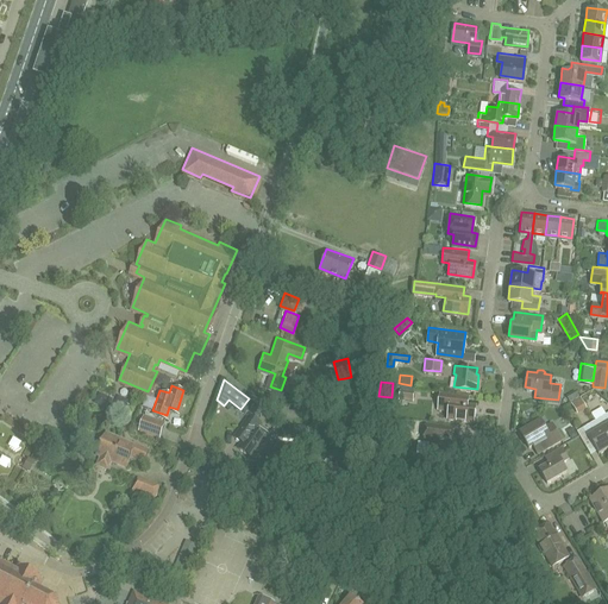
[(397,396),(412,398),(413,389),(399,388),(397,396)]
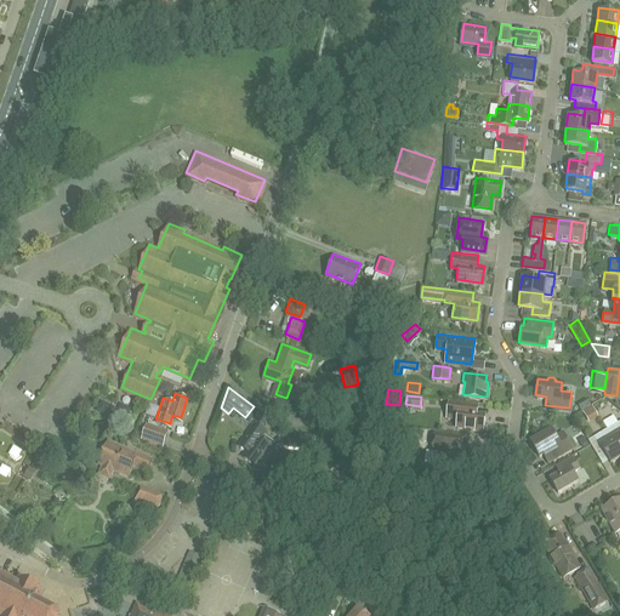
[(587,395),(576,401),(580,408),(591,401),(587,395)]
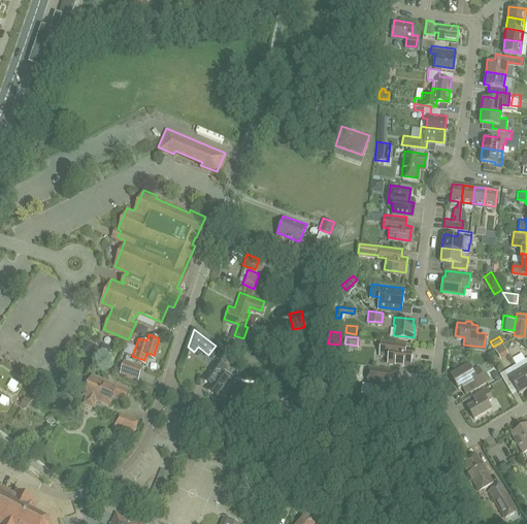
[(389,354),(388,361),(409,364),(410,358),(413,358),(413,354),(412,353),(412,350),(404,349),(405,342),(381,339),(380,353),(389,354)]
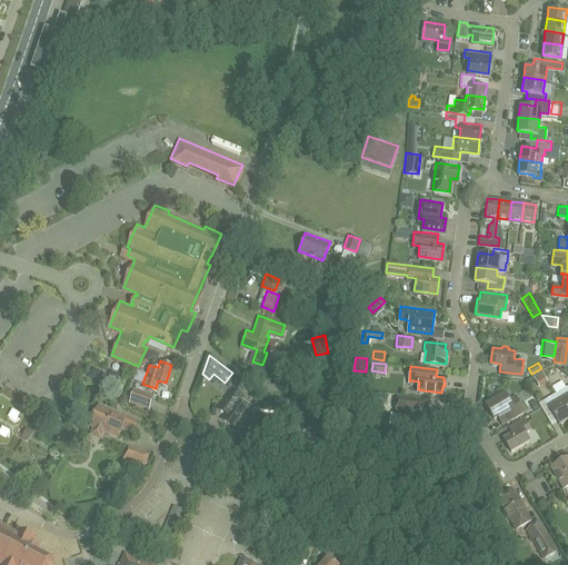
[(366,372),(354,370),(352,384),(364,385),(366,372)]
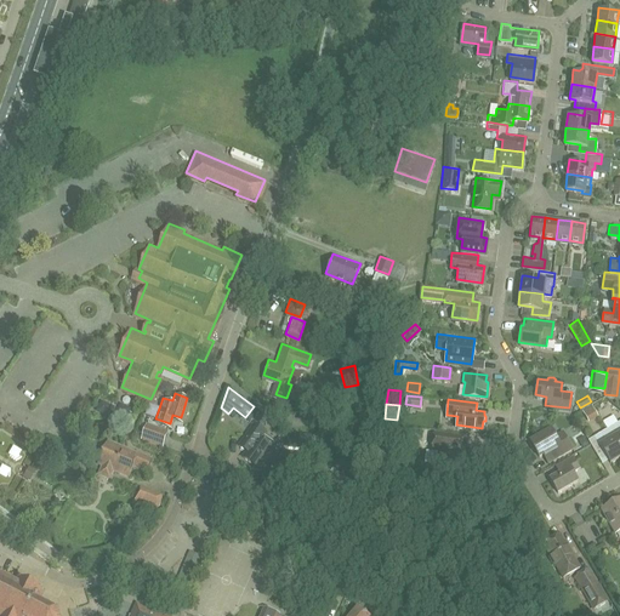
[(255,417),(261,421),(266,414),(260,410),(255,417)]
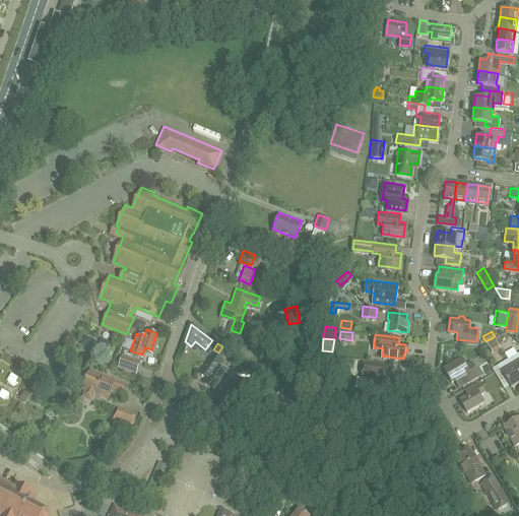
[(508,357),(518,376),(518,349),(513,353),(508,357)]
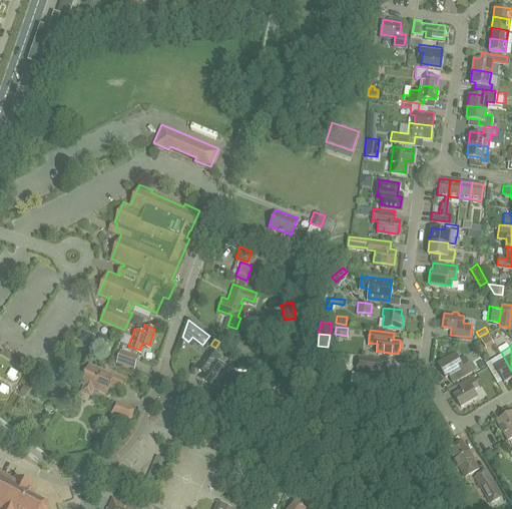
[(220,370),(220,371),(223,368),(214,361),(218,355),(209,348),(196,366),(202,371),(199,375),(211,383),(220,370)]
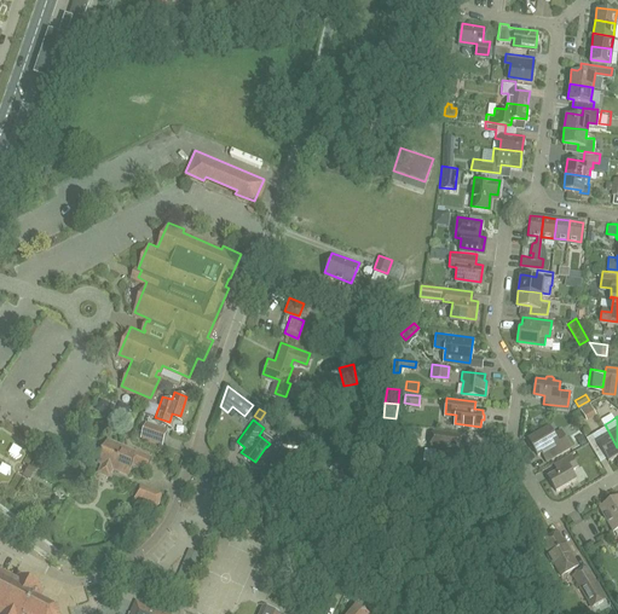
[(161,441),(166,427),(146,421),(142,434),(161,441)]
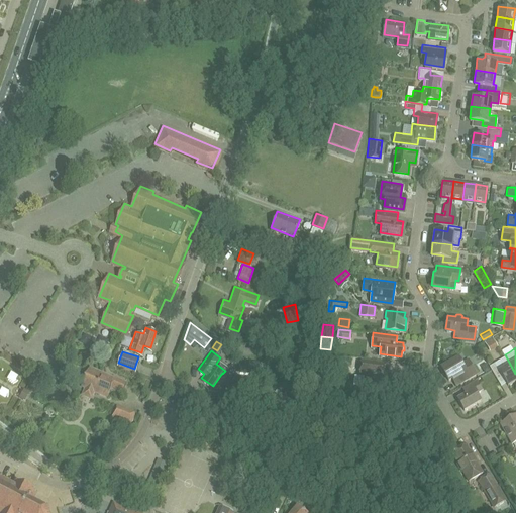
[(325,361),(333,362),(350,364),(351,356),(334,354),(326,353),(325,361)]
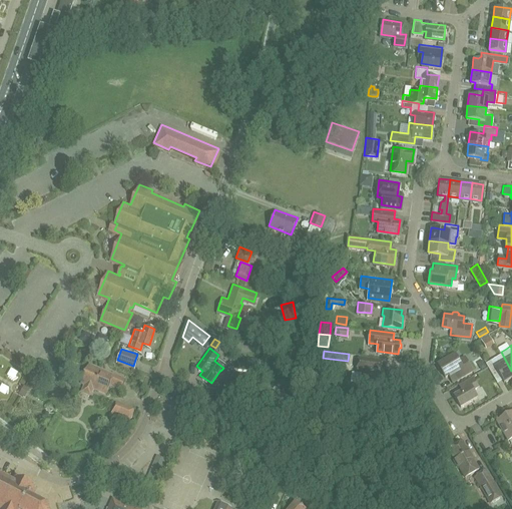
[(503,380),(511,375),(511,371),(501,352),(496,355),(495,355),(485,361),(491,372),(497,369),(503,380)]
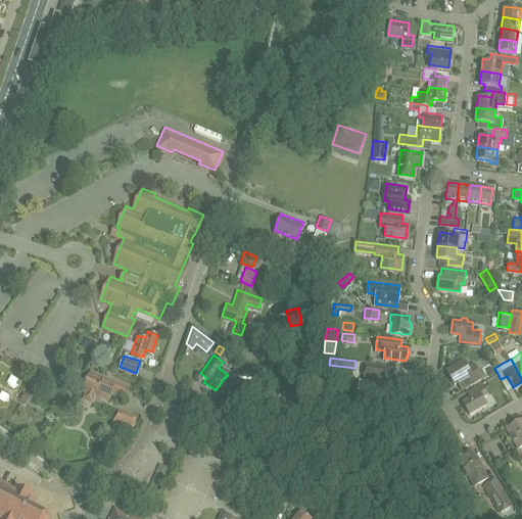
[(460,388),(469,383),(481,376),(473,362),(467,365),(464,360),(445,370),(454,382),(456,381),(460,388)]
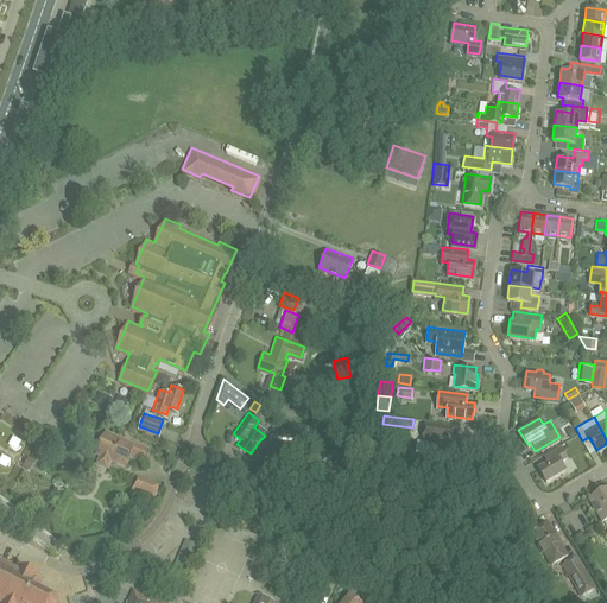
[(459,435),(450,433),(451,424),(424,420),(423,437),(429,438),(427,450),(431,451),(431,450),(456,454),(456,451),(459,450),(460,445),(457,443),(459,435)]
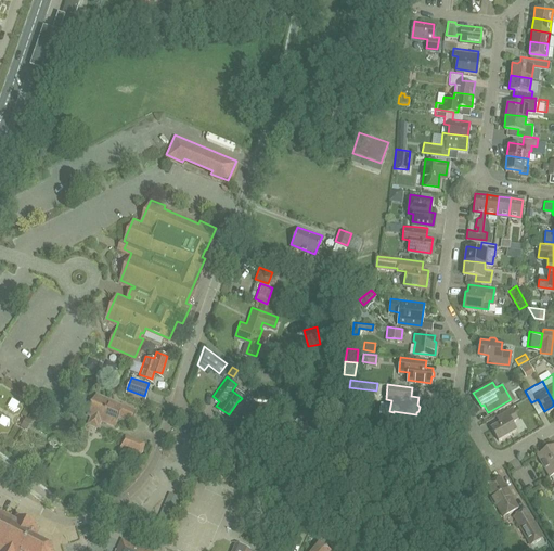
[(523,391),(520,387),(515,389),(519,398),(524,395),(525,395),(523,391)]
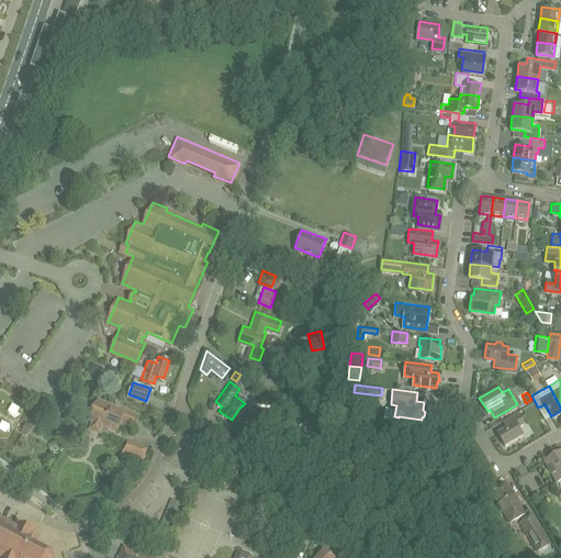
[(114,428),(119,417),(132,423),(136,412),(124,406),(123,406),(98,397),(89,417),(114,428)]
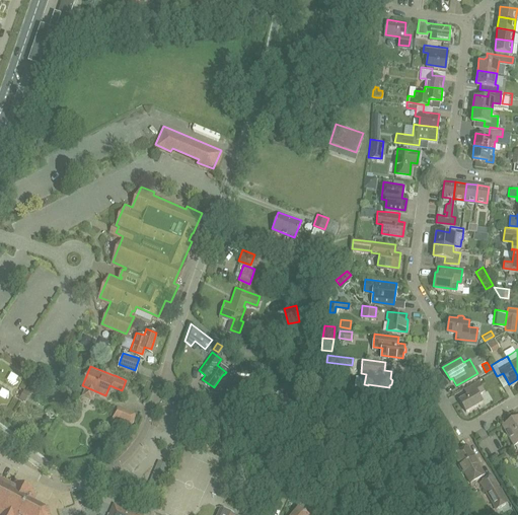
[(214,387),(211,390),(224,399),(231,388),(238,393),(247,381),(237,374),(232,381),(223,375),(223,374),(214,387)]
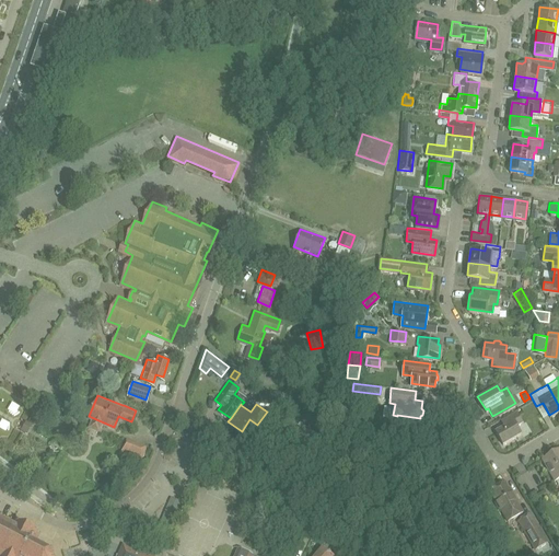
[(500,419),(503,425),(495,429),(502,442),(521,431),(516,424),(522,420),(515,409),(500,419)]
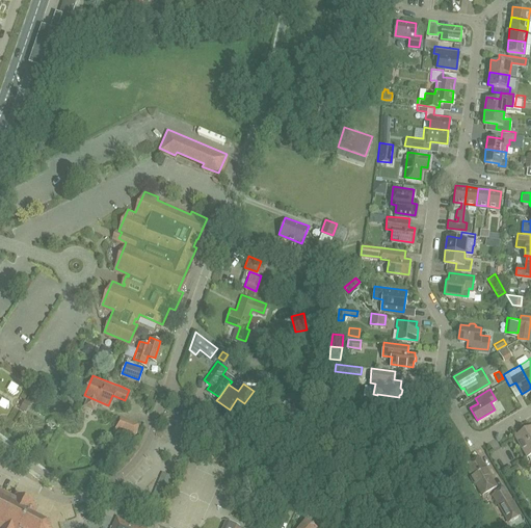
[(137,424),(117,417),(112,428),(132,437),(137,424)]
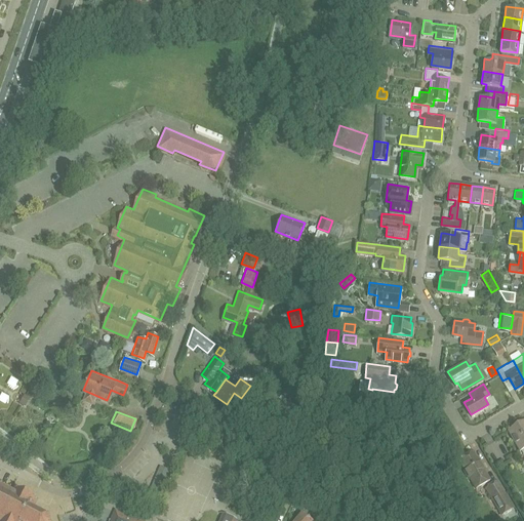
[(376,411),(370,414),(372,419),(378,415),(376,411)]
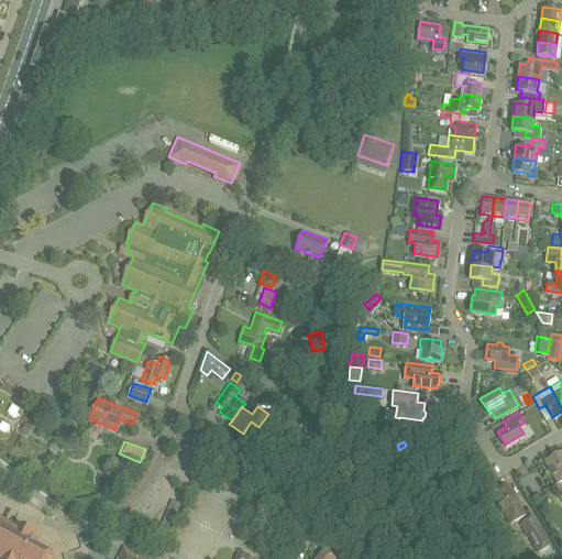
[(561,449),(544,460),(557,481),(561,478),(561,449)]
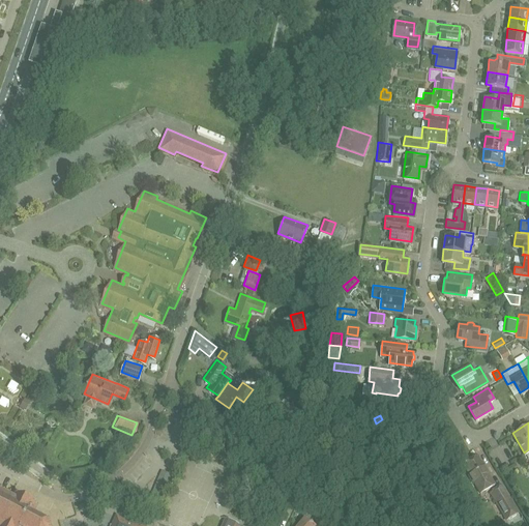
[(330,425),(319,433),(323,438),(333,429),(330,425)]
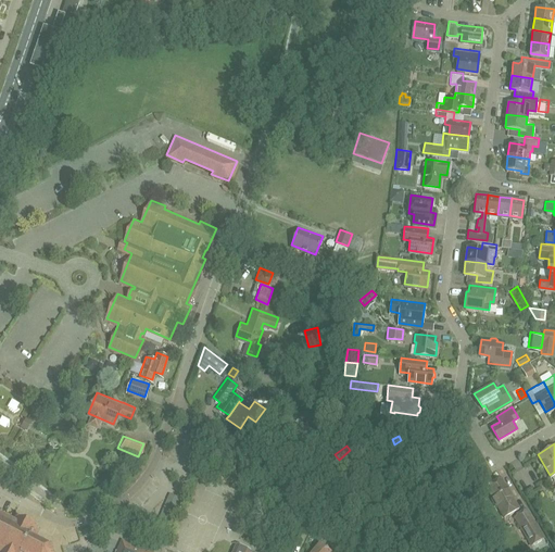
[(52,466),(59,471),(71,451),(64,447),(52,466)]
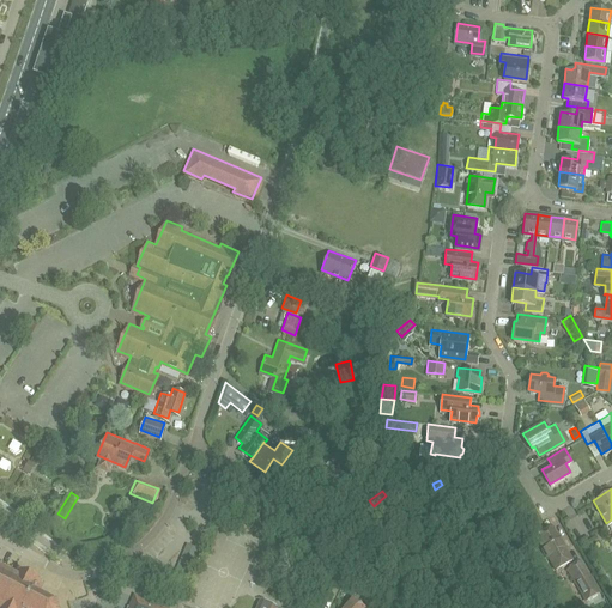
[(571,558),(564,546),(565,545),(561,535),(559,536),(552,524),(535,534),(543,546),(541,546),(547,555),(549,555),(556,567),(571,558)]
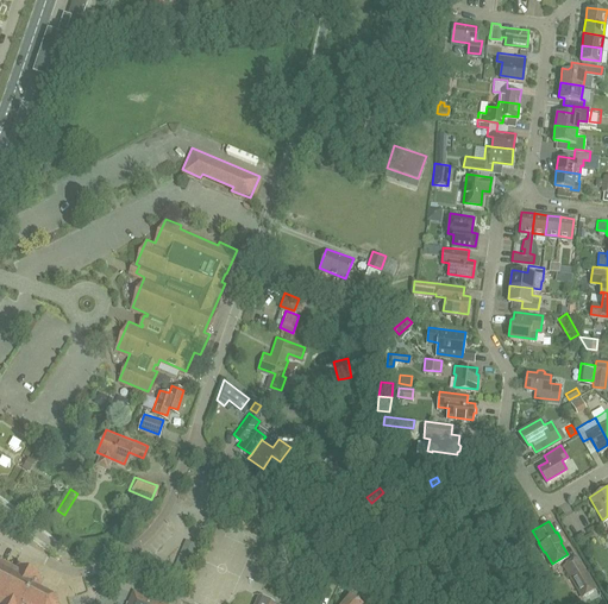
[(186,539),(182,547),(192,552),(195,542),(186,539)]
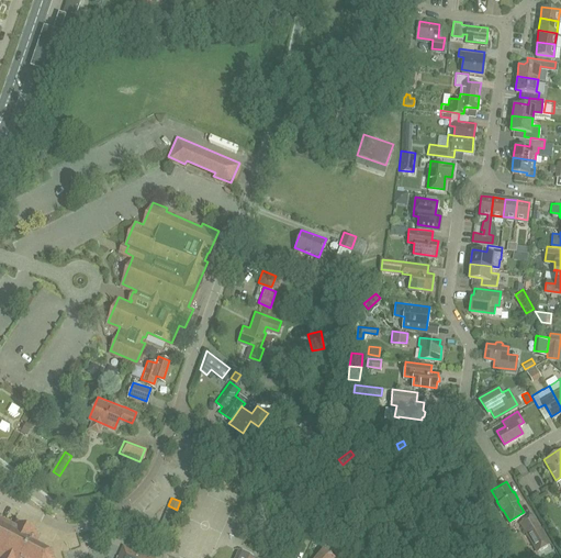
[(533,513),(519,520),(522,523),(527,533),(529,533),(530,534),(528,535),(536,547),(537,548),(549,542),(540,526),(538,523),(533,513)]
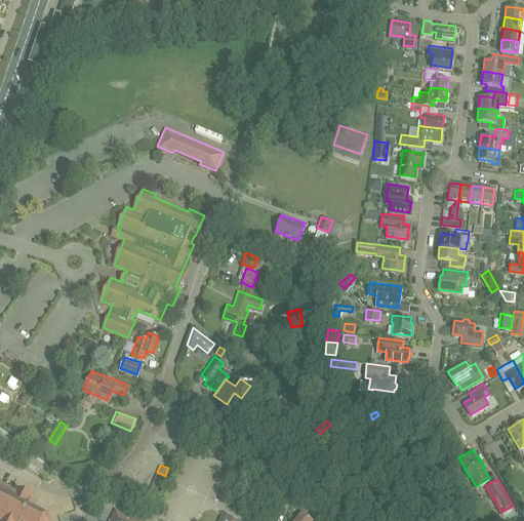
[(49,520),(47,513),(48,512),(47,510),(46,512),(39,508),(40,507),(39,506),(38,508),(33,505),(34,503),(35,499),(30,497),(32,493),(31,492),(30,494),(10,484),(9,486),(4,484),(3,483),(2,485),(0,484),(0,520),(49,520)]
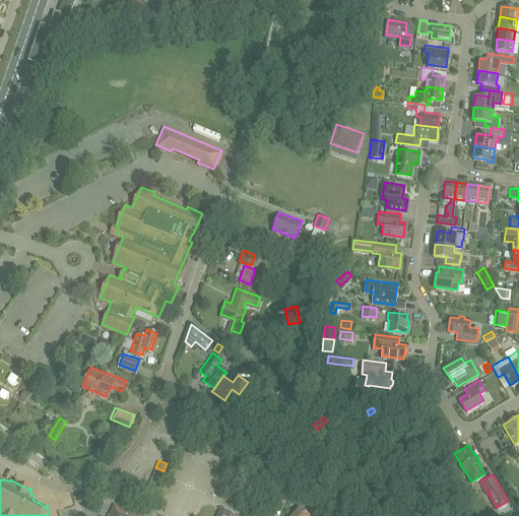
[(141,515),(114,504),(112,510),(107,512),(107,513),(106,515),(141,515)]
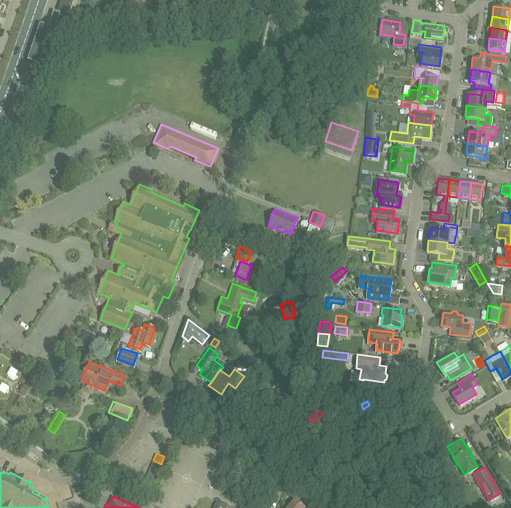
[(241,507),(217,497),(212,507),(241,507)]
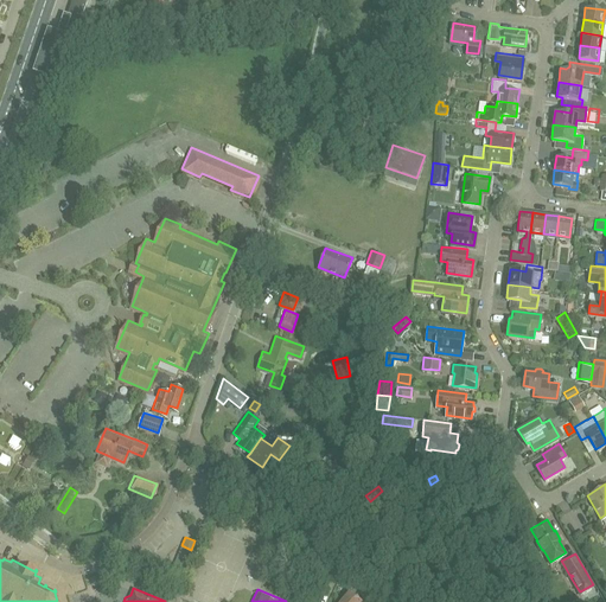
[(367,599),(361,594),(357,597),(349,590),(339,601),(340,601),(361,601),(362,601),(363,601),(367,599)]
